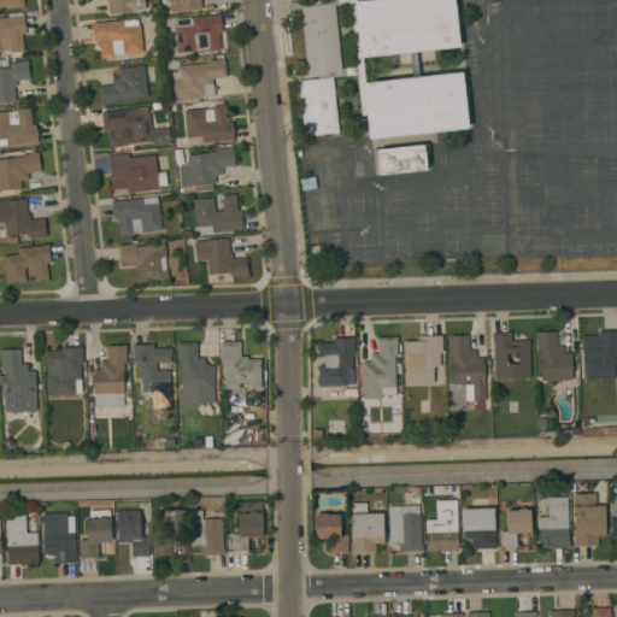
[(144,0),(146,10),(131,11),(133,12),(110,15),(109,0),(144,0)]
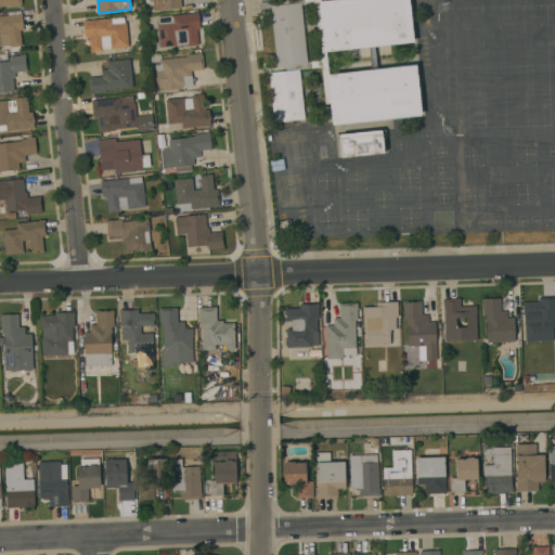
[(180,0),(181,9),(160,11),(160,10),(153,11),(152,0),(180,0)]
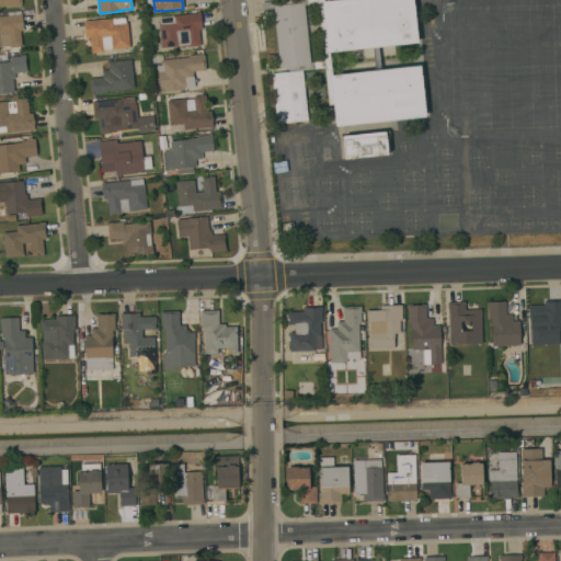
[(335,127),(333,104),(328,105),(324,68),(301,70),(307,121),(276,124),(271,73),(288,72),(287,68),(279,68),(273,8),(262,9),(261,3),(288,0),(322,0),(323,1),(333,0),(412,0),(418,43),(328,53),(330,76),(420,66),(425,117),(335,127)]
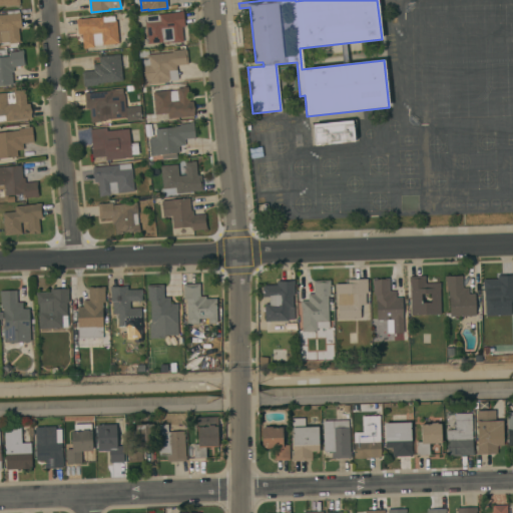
[(179,12),(179,11),(183,11),(184,27),(181,27),(182,42),(178,42),(178,41),(162,43),(162,42),(147,43),(145,22),(146,22),(146,16),(179,12)]
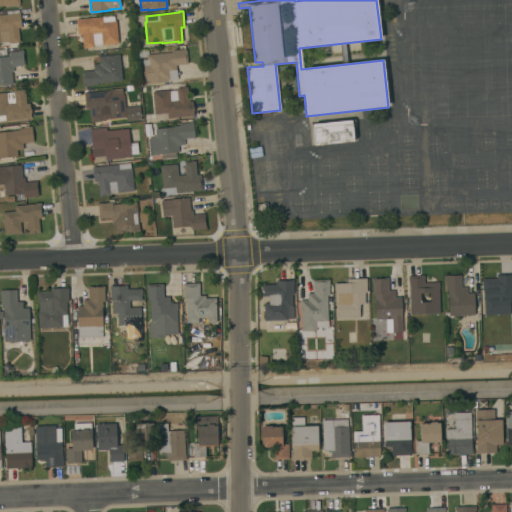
[(21,28),(18,28),(19,42),(8,43),(7,31),(0,32),(1,43),(0,43),(0,15),(16,13),(20,12),(21,28)]
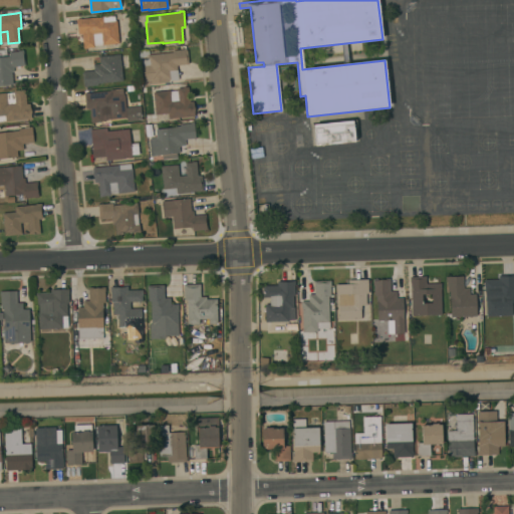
[(76,19),(80,18),(80,19),(114,16),(114,21),(116,20),(118,43),(102,45),(102,46),(87,47),(88,48),(83,49),(81,34),(77,35),(76,19)]
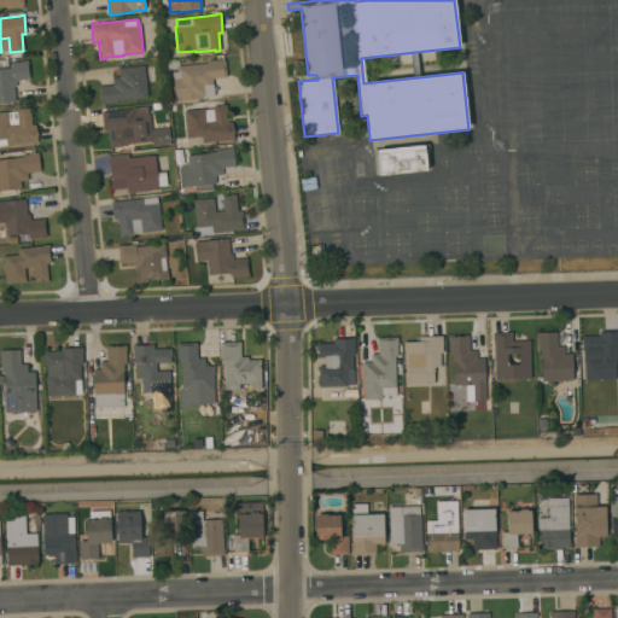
[(208,63),(208,62),(219,60),(219,59),(223,59),(223,60),(225,60),(227,77),(213,79),(214,97),(205,98),(205,97),(200,97),(202,99),(172,103),(168,73),(178,71),(178,66),(208,63)]
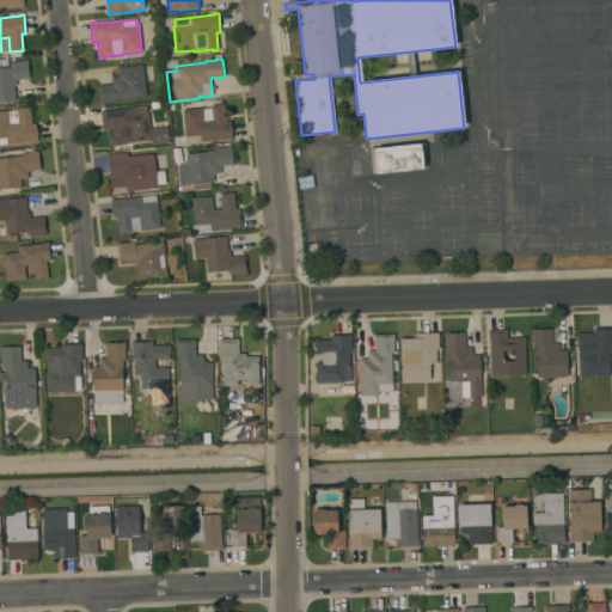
[(0,67),(11,67),(11,62),(22,61),(20,61),(28,60),(29,78),(16,80),(16,86),(13,86),(14,101),(0,102),(0,67)]
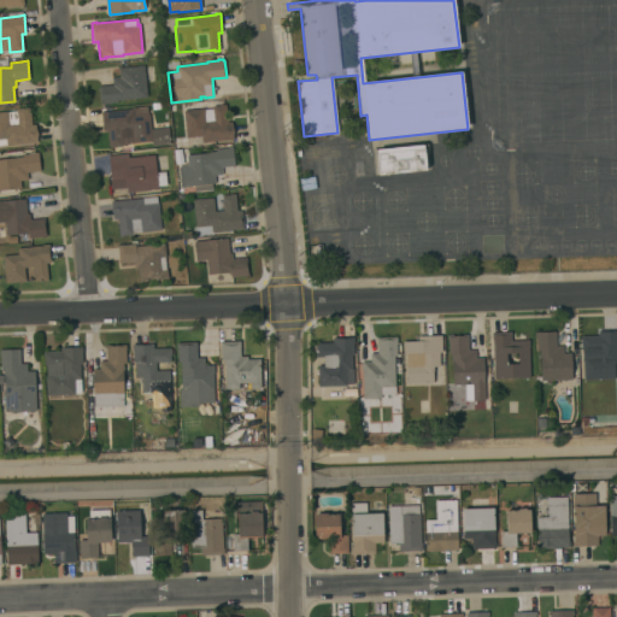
[(112,86),(112,78),(119,77),(118,68),(127,66),(127,68),(144,66),(147,98),(117,100),(117,103),(105,104),(105,105),(101,105),(101,103),(100,103),(99,87),(112,86)]
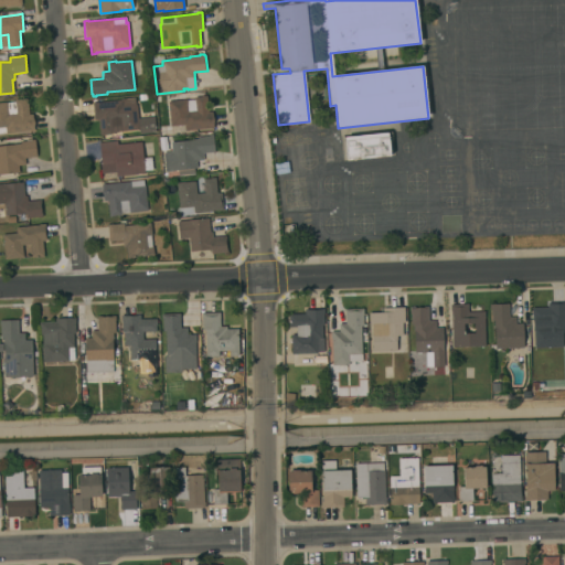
[(187,99),(187,100),(194,99),(194,97),(202,97),(202,96),(206,95),(209,112),(212,112),(214,128),(210,129),(210,128),(185,130),(184,125),(171,127),(168,102),(187,99)]
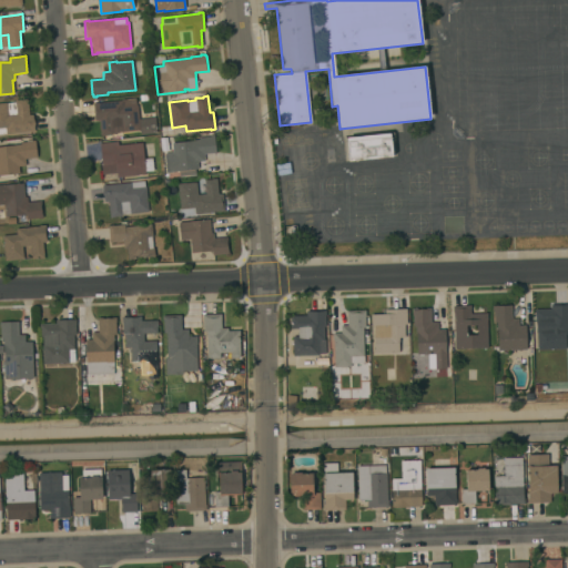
[(0,103),(14,102),(14,101),(22,100),(21,99),(27,99),(29,115),(32,114),(34,131),(0,134),(0,103)]
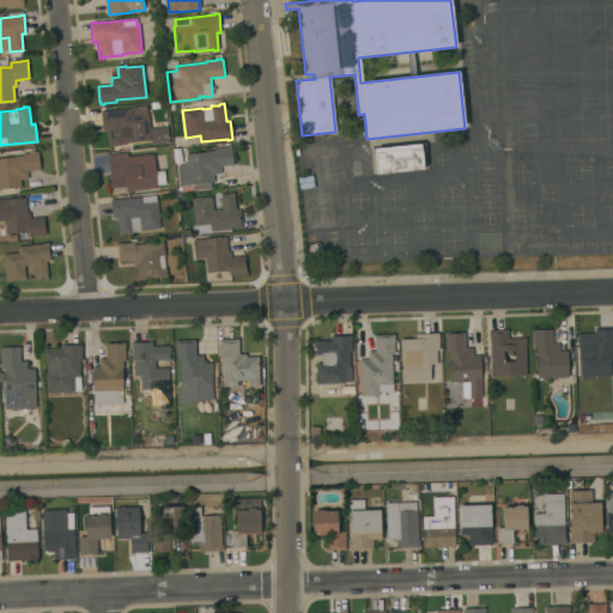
[(133,109),(132,108),(146,107),(147,114),(149,114),(151,141),(121,144),(121,145),(115,146),(115,147),(109,147),(108,129),(102,131),(101,111),(133,109)]
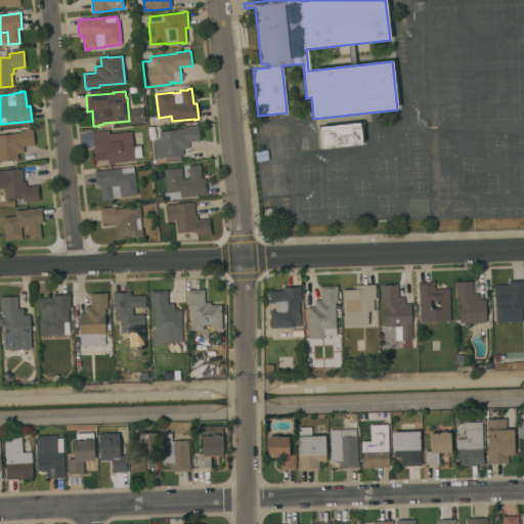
[(144,123),(130,124),(128,110),(143,108),(144,123)]
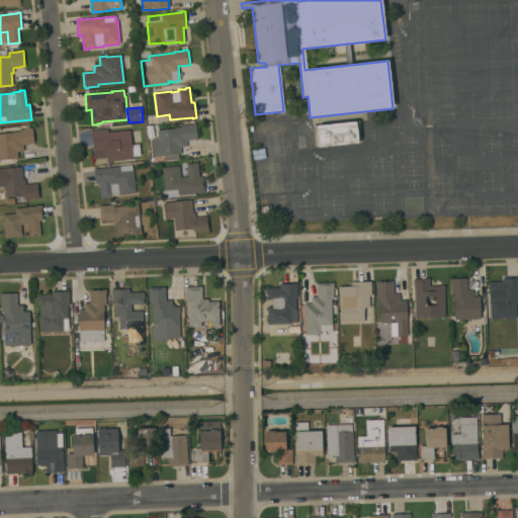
[(355,121),(358,143),(318,147),(316,125),(355,121)]
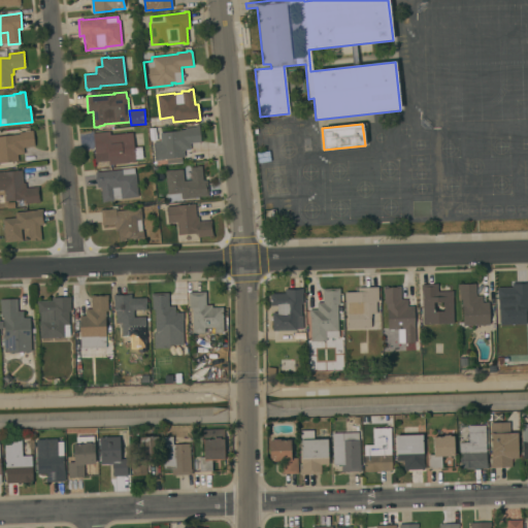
[(185,130),(185,128),(195,127),(199,126),(201,143),(199,143),(199,142),(189,143),(190,150),(184,151),(184,157),(182,158),(182,163),(167,164),(166,159),(155,161),(152,133),(185,130)]
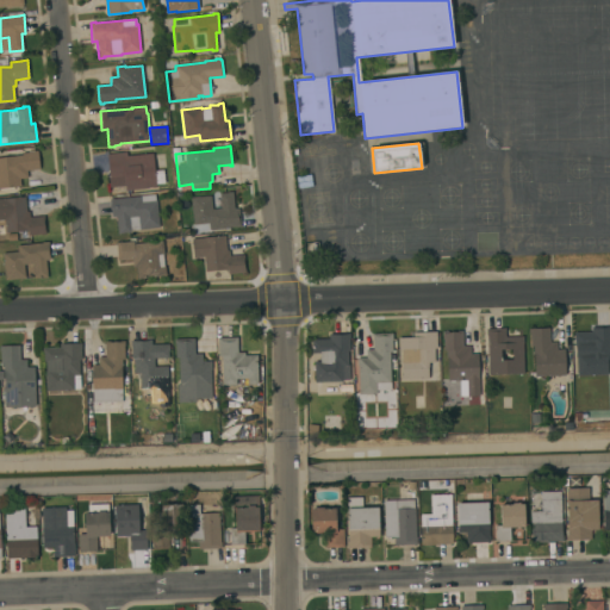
[(0,157),(22,155),(22,153),(37,151),(39,169),(26,170),(27,178),(19,179),(20,186),(0,188),(0,157)]
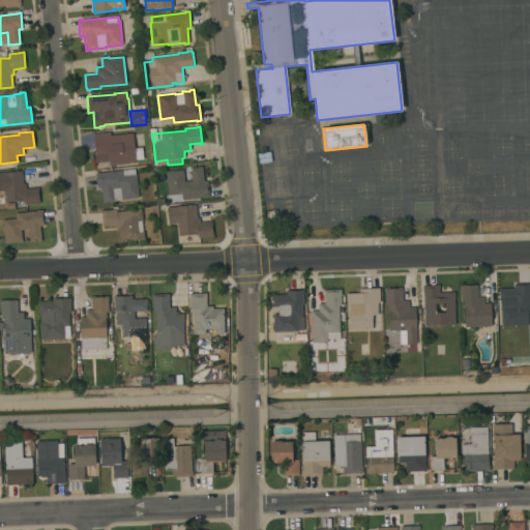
[(136,163),(114,165),(114,166),(109,166),(109,162),(95,164),(94,154),(95,154),(93,134),(110,133),(110,136),(133,134),(136,163)]
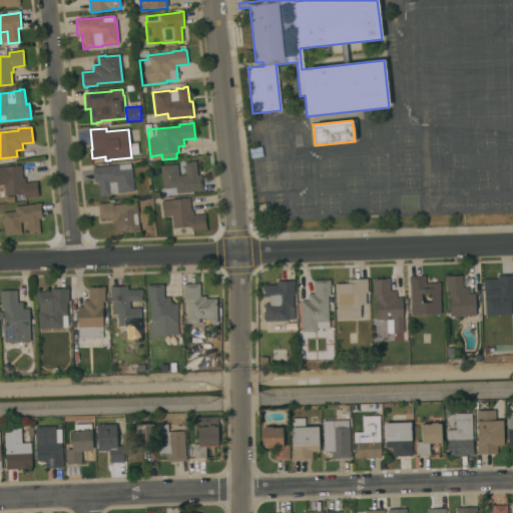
[(292,135),(301,134),(303,146),(302,146),(302,148),(298,149),(298,147),(293,147),(292,135)]
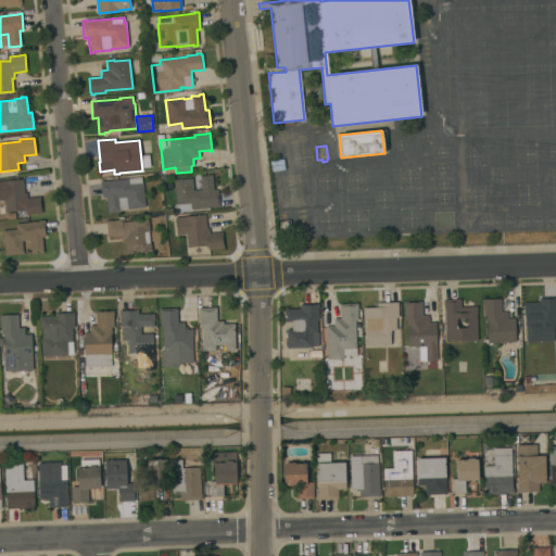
[(192,178),(193,191),(202,190),(201,176),(206,176),(206,175),(212,175),(214,191),(218,190),(219,207),(215,207),(191,210),(190,204),(176,205),(174,180),(192,178)]
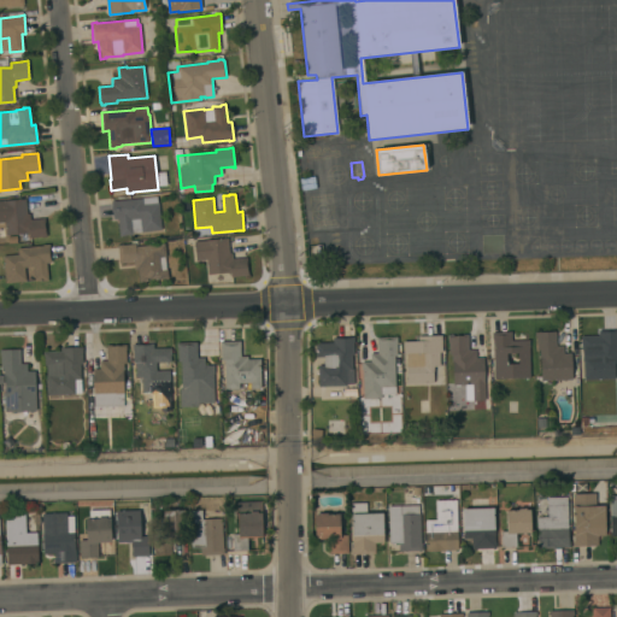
[(117,219),(113,219),(111,201),(157,197),(157,203),(159,203),(162,230),(131,233),(131,235),(119,236),(117,219)]
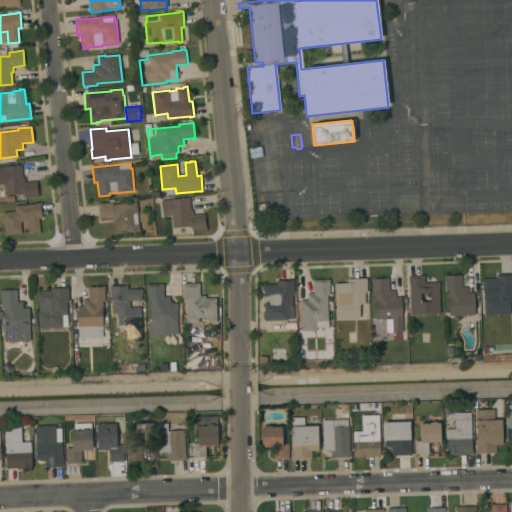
[(22,178),(24,178),(25,183),(37,181),(38,197),(34,197),(24,198),(24,193),(5,195),(4,185),(0,185),(0,168),(2,168),(2,167),(21,165),(22,178)]
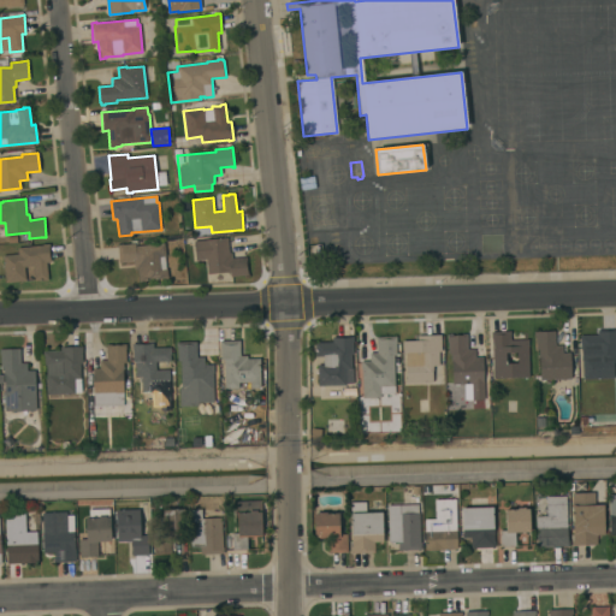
[(226,238),(229,253),(231,253),(232,259),(247,258),(248,276),(244,277),(244,276),(231,277),(230,272),(207,274),(206,259),(195,260),(194,242),(226,238)]
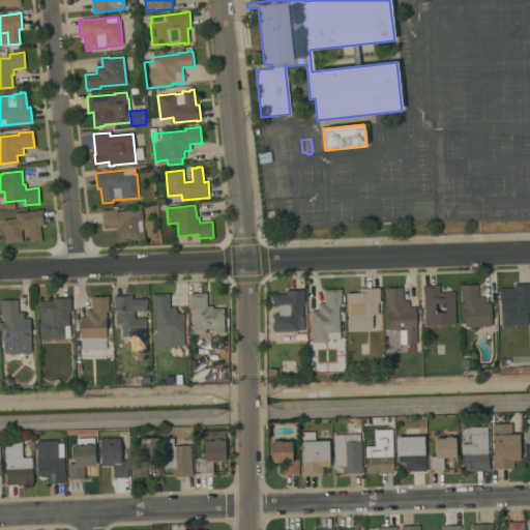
[(141,209),(143,222),(141,222),(142,232),(144,232),(144,240),(119,243),(118,232),(116,232),(115,226),(101,227),(100,210),(106,210),(116,209),(117,212),(141,209)]
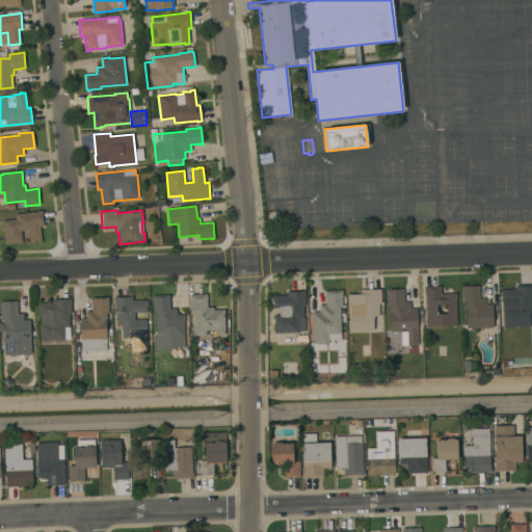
[(16,219),(15,214),(36,212),(36,211),(43,211),(44,227),(40,227),(42,242),(30,243),(28,231),(21,231),(22,243),(4,244),(2,221),(16,219)]
